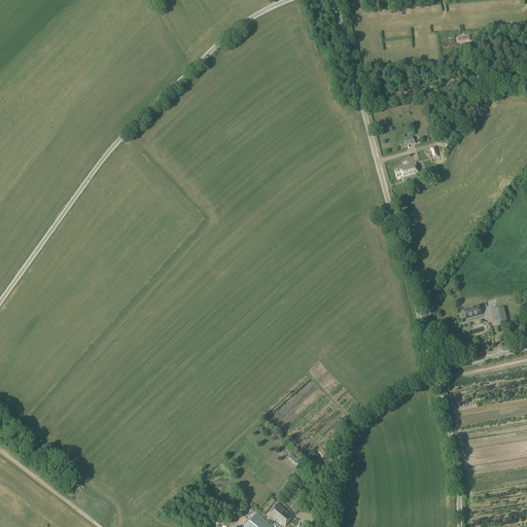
[(456,38),(457,44),(470,41),(469,35),(456,38)]
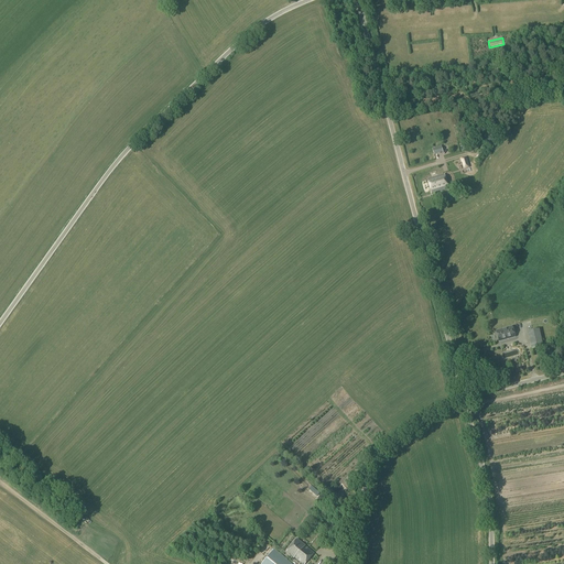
[(466,158),(461,160),(464,171),(469,169),(466,158)]
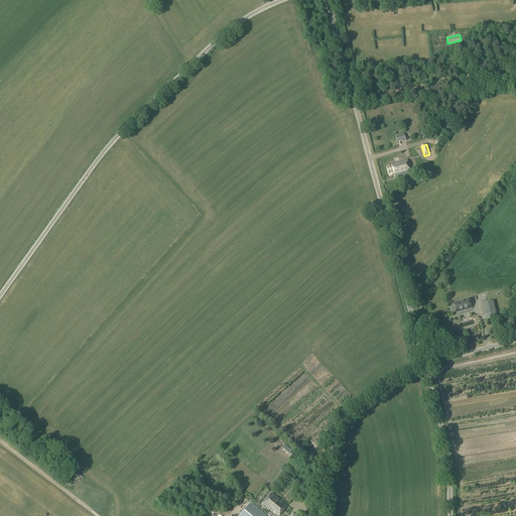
[(406,160),(391,165),(393,171),(395,177),(410,172),(408,166),(406,160)]
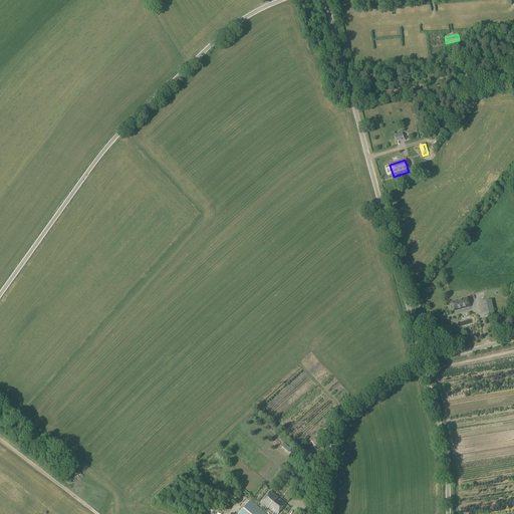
[(402,179),(404,186),(413,184),(410,177),(402,179)]
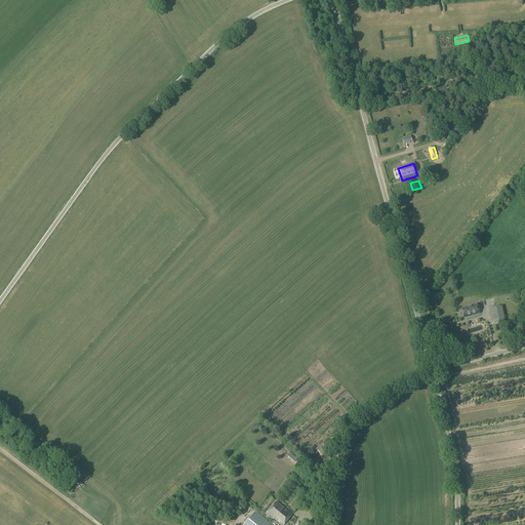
[(461,309),(465,318),(476,315),(473,306),(461,309)]
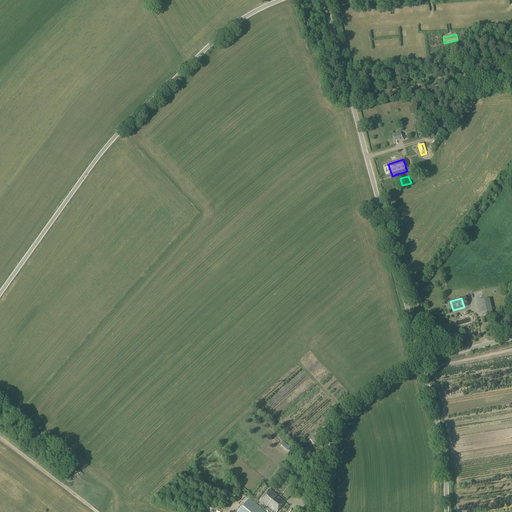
[(481,301),(484,316),(494,314),(491,299),(481,301)]
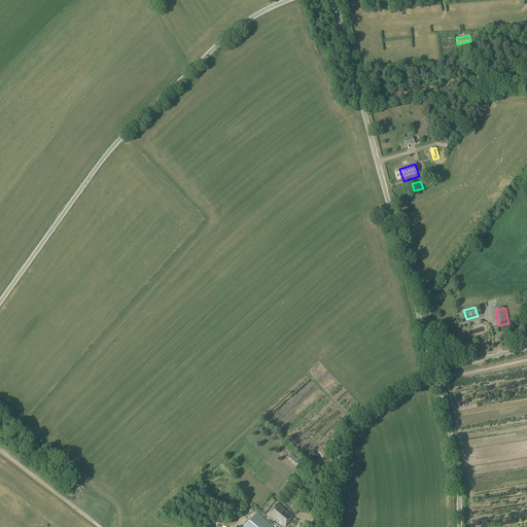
[(276,521),(282,526),(285,526),(293,518),(285,511),(285,510),(283,507),(282,508),(278,504),(268,517),(275,522),(276,521)]
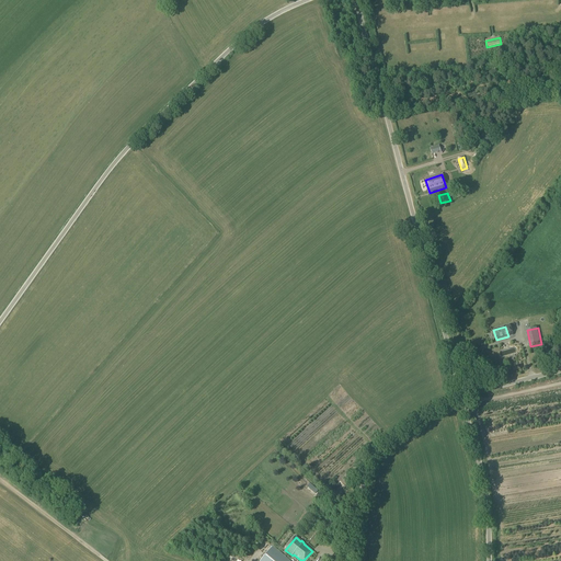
[(261,560),(289,560),(273,547),(261,560)]
